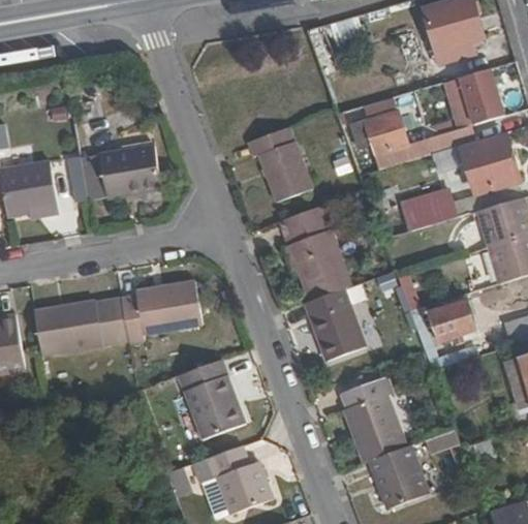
[(483,0),(464,0),(433,9),(447,61),(492,49),(489,37),(493,36),(483,0)]
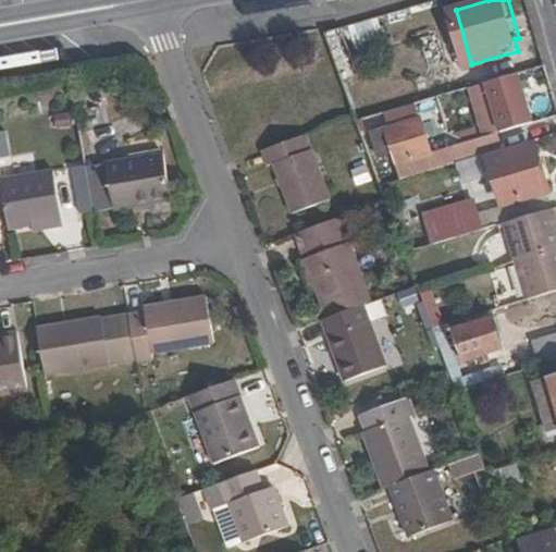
[(399,122),(386,125),(392,146),(406,143),(417,176),(490,155),(485,139),(432,156),(417,107),(396,112),(399,122)]
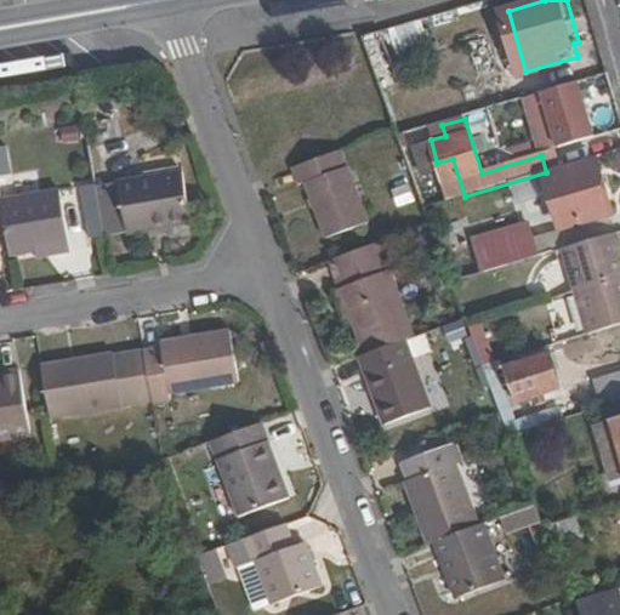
[(343,146),(296,163),(302,181),(311,178),(330,233),(370,218),(343,146)]
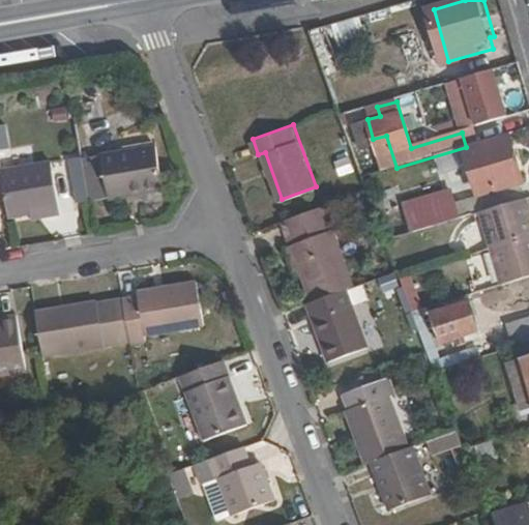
[(369,127),(353,132),(362,159),(377,155),(369,127)]
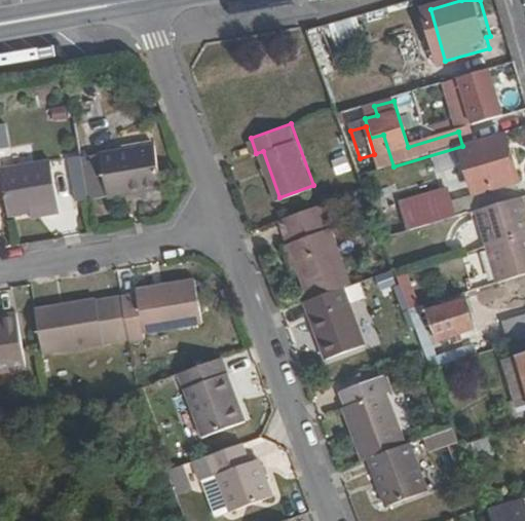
[(504,139),(464,150),(478,195),(517,184),(504,139)]
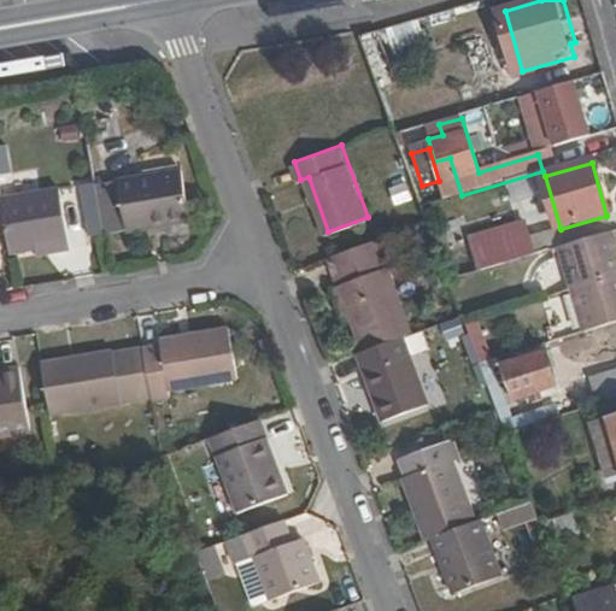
[(179,165),(94,181),(103,229),(124,224),(124,228),(187,215),(179,165)]
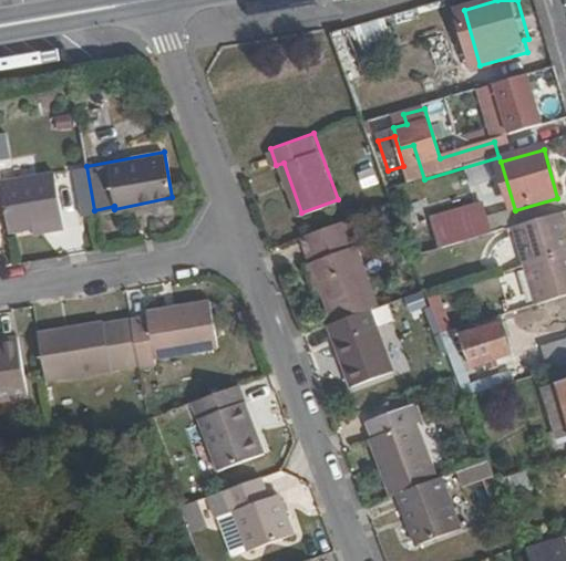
[(53,178),(0,187),(0,199),(8,238),(31,234),(32,239),(64,234),(53,178)]
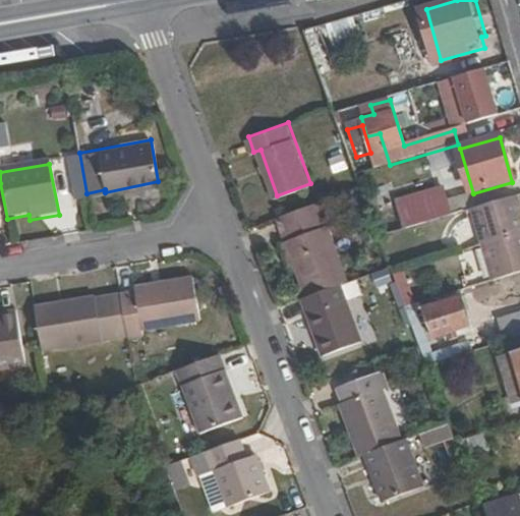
[(410,211),(415,227),(437,220),(465,212),(460,195),(410,211)]
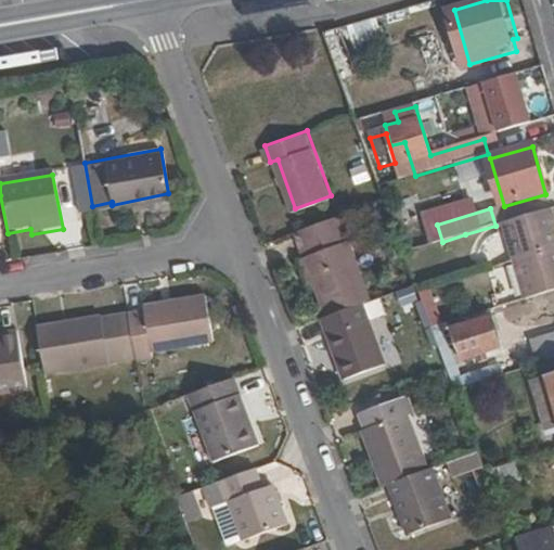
[(553,292),(553,208),(506,222),(529,301),(553,292)]
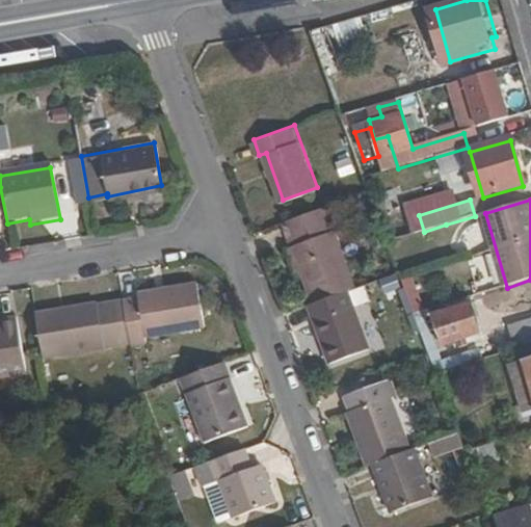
[(322,204),(280,219),(289,245),(299,272),(309,299),(307,300),(328,360),(368,345),(345,287),(351,285),(322,204)]
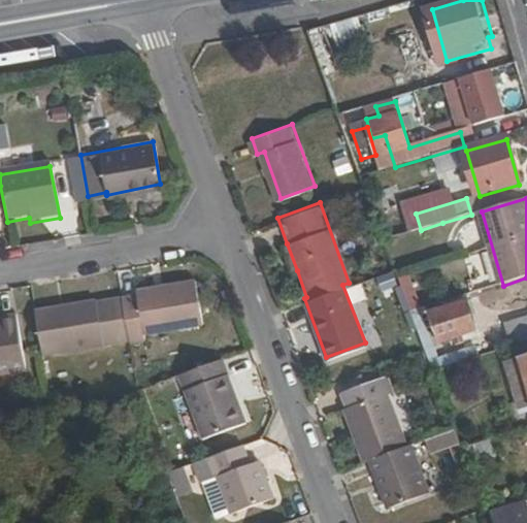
[(471,215),(442,223),(443,226),(473,217),(472,215),(471,215)]
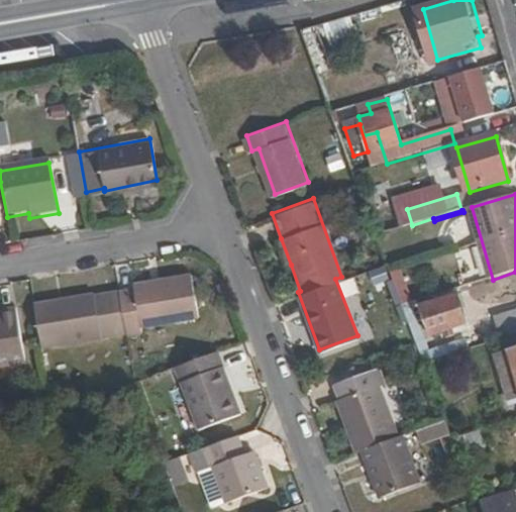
[(283,267),(291,265),(281,238),(275,239),(283,267)]
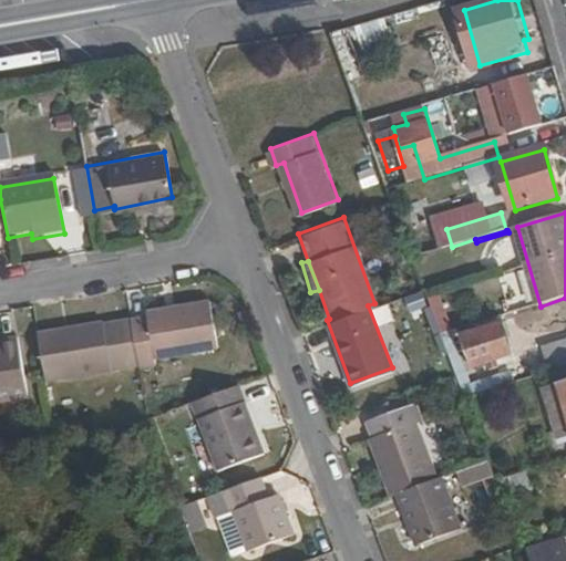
[(98,320),(33,333),(42,380),(135,361),(136,365),(154,362),(154,355),(215,344),(207,298),(144,308),(145,314),(127,319),(127,317),(98,323),(98,320)]
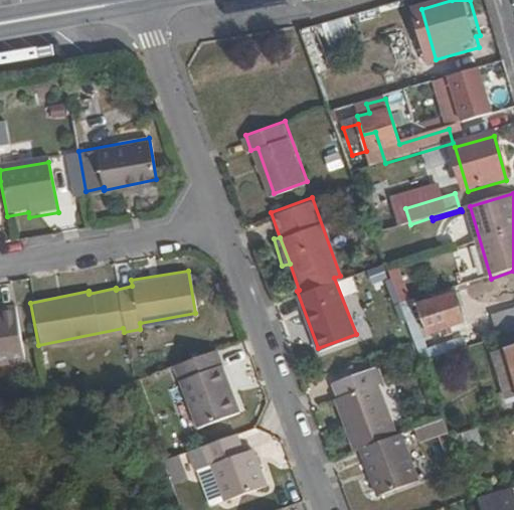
[(466,327),(457,296),(419,307),(429,338),(466,327)]
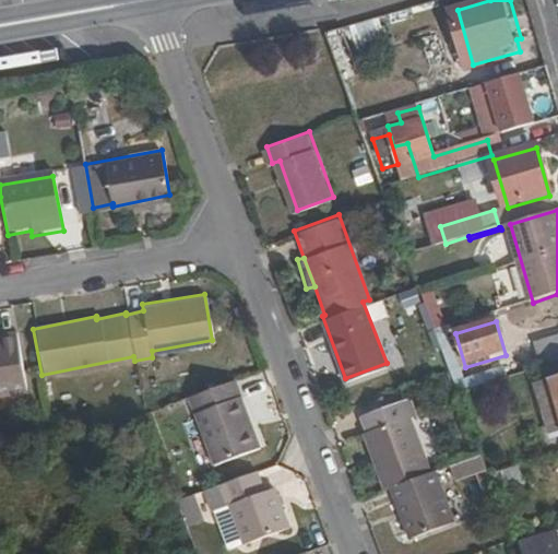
[(0,393),(24,389),(13,332),(0,334),(0,393)]
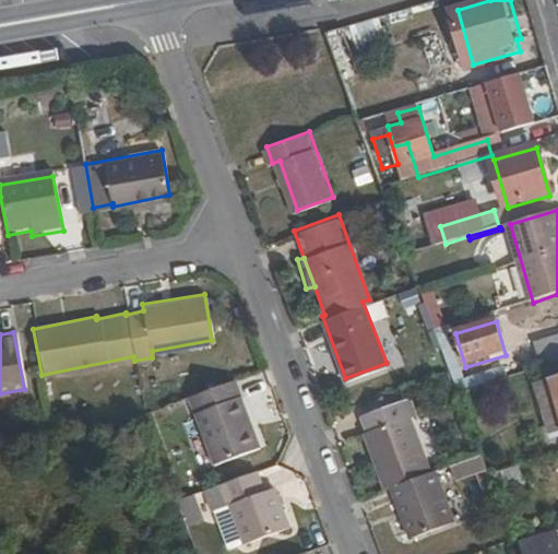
[(235,379),(191,395),(215,462),(260,447),(235,379)]
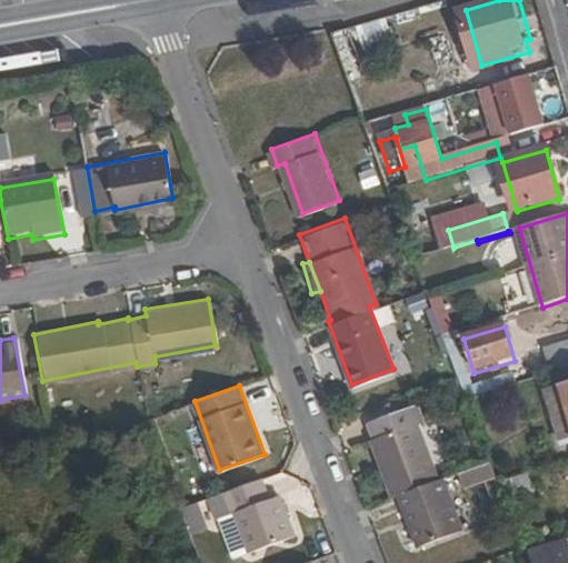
[(561,441),(567,439),(567,400),(566,392),(547,396),(561,441)]
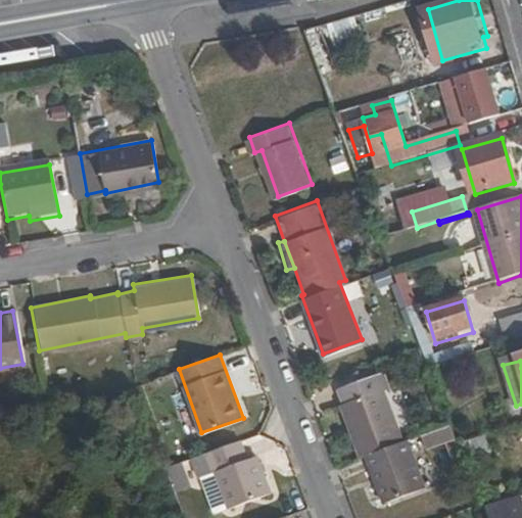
[(341,403),(360,455),(366,453),(383,503),(424,489),(408,438),(401,439),(383,387),(341,403)]
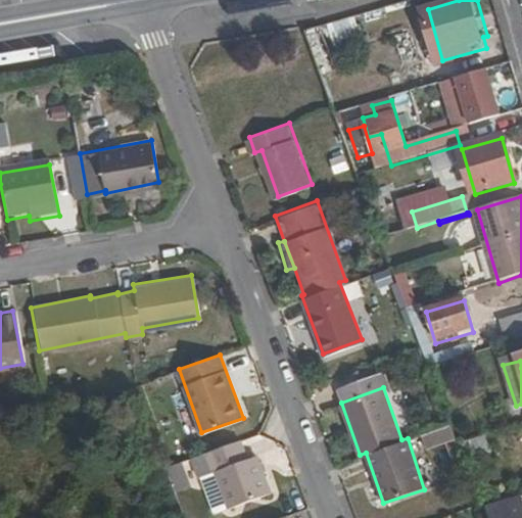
[(521,427),(511,431),(513,440),(510,441),(511,450),(521,445),(521,427)]
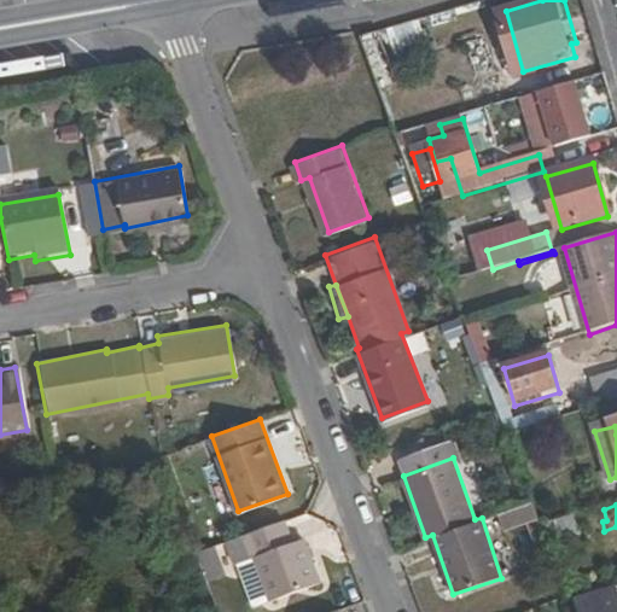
[(570,516),(541,524),(563,584),(591,576),(570,516)]
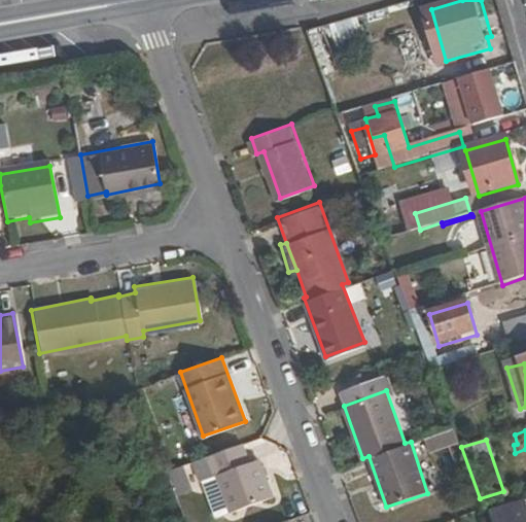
[(242,442),(210,453),(232,511),(273,495),(258,457),(248,461),(242,442)]
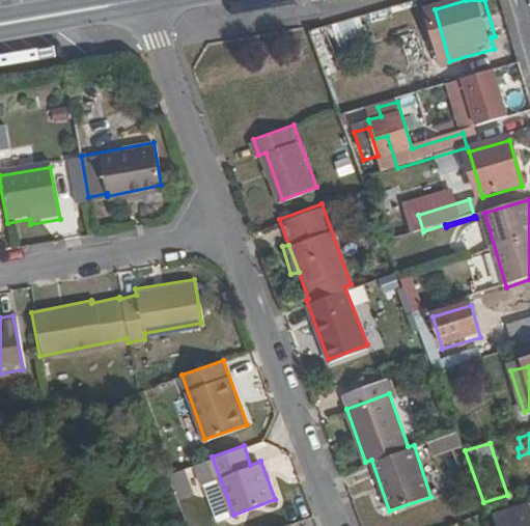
[(184,504),(198,500),(190,478),(175,482),(184,504)]
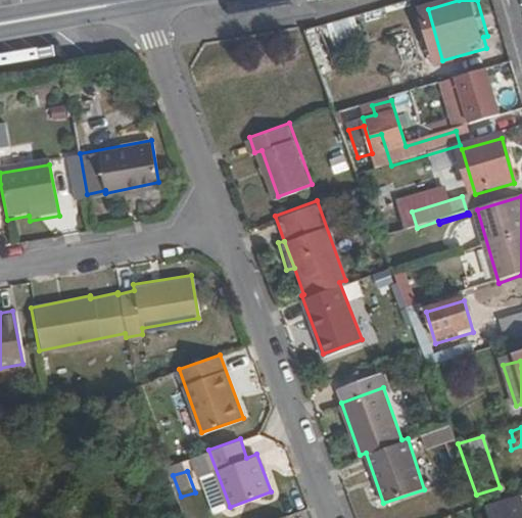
[(521,517),(521,502),(496,510),(499,517),(521,517)]
